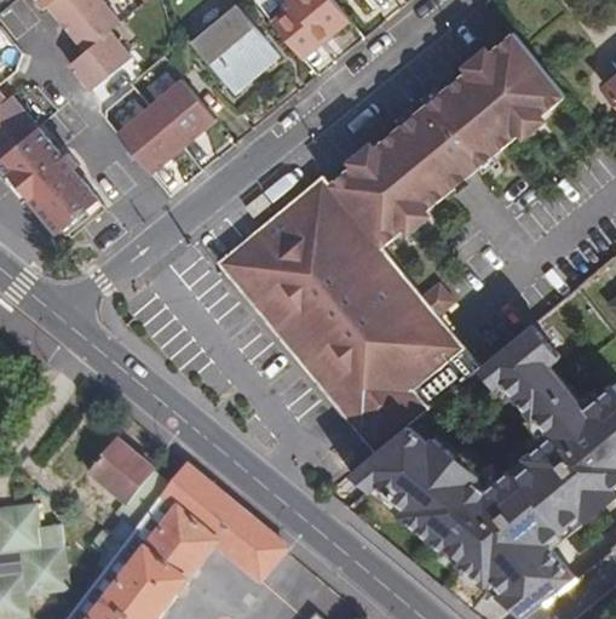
[(84,50),(108,29),(119,21),(102,0),(35,0),(41,7),(46,4),(84,50)]
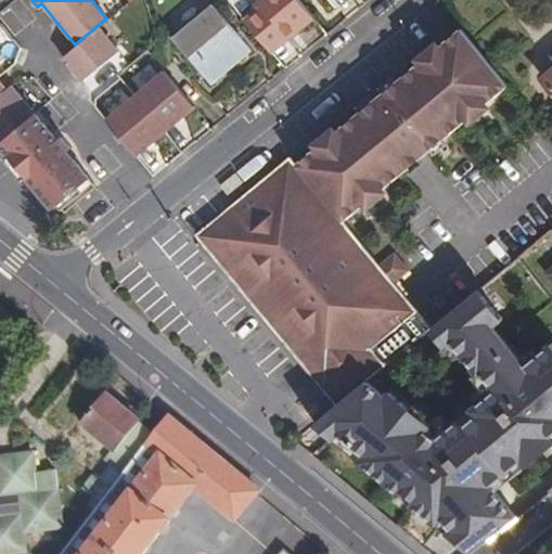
[(308,18),(293,0),(262,0),(264,3),(258,9),(268,21),(264,24),(279,42),(308,18)]
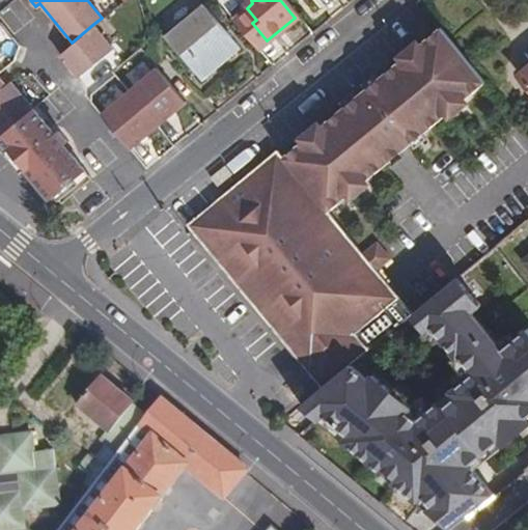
[(238,48),(202,5),(164,36),(199,79),(238,48)]
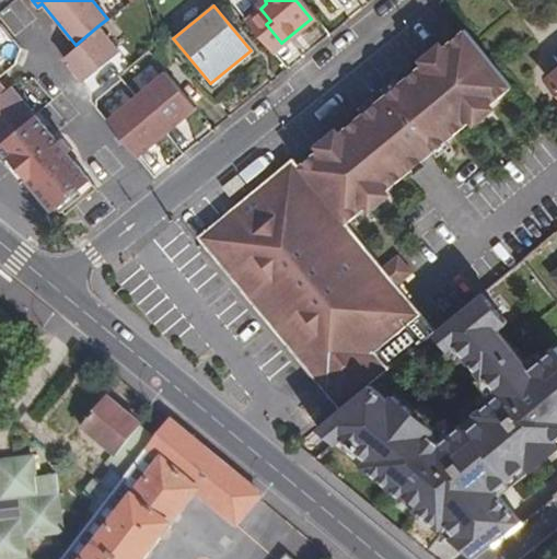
[(0,90),(3,88),(0,83),(0,71),(9,65),(12,61),(19,46),(0,24),(0,90)]
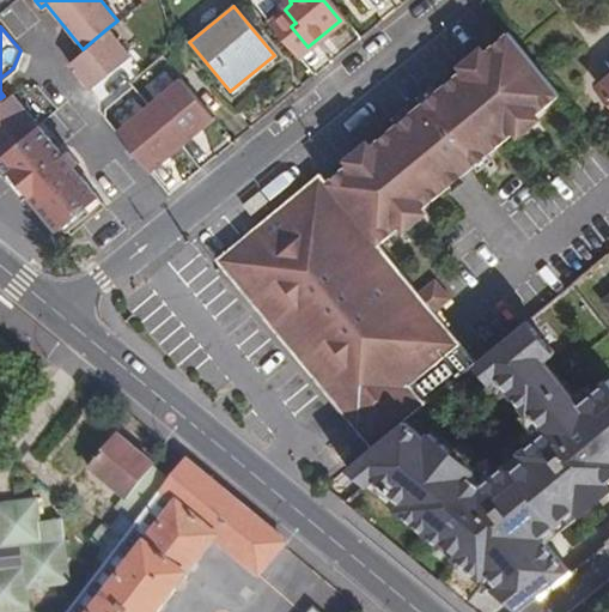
[(129,56),(107,29),(83,49),(66,61),(89,88),(129,56)]
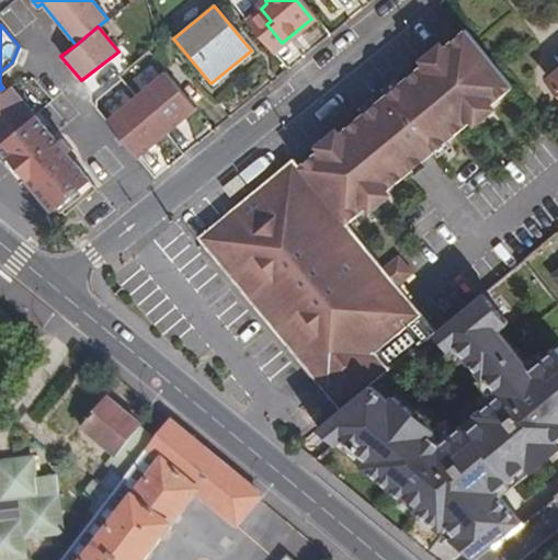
[(511,87),(465,30),(440,49),(441,52),(429,61),(428,60),(336,136),(337,137),(325,147),(322,146),(298,167),(344,224),(369,203),(368,201),(380,191),(382,193),(474,117),(473,115),(485,105),(486,106),(511,87)]
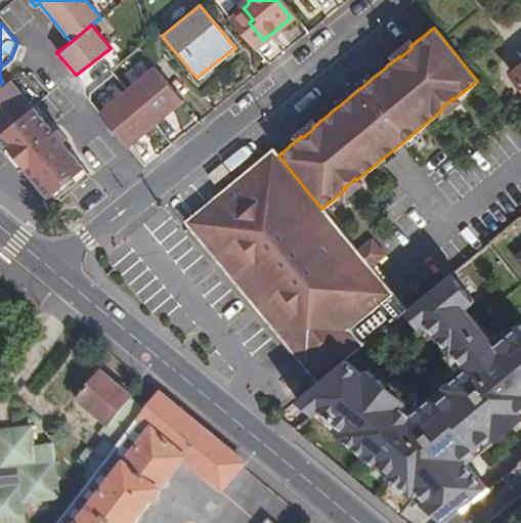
[(520,64),(510,75),(520,88),(520,64)]
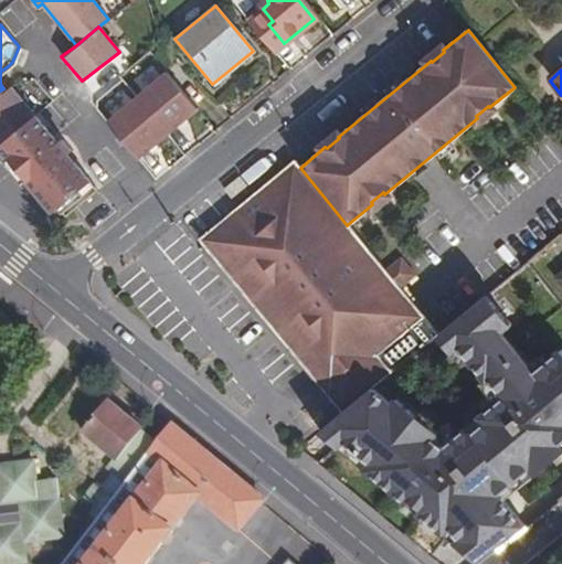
[(195,108),(166,72),(136,97),(166,132),(195,108)]
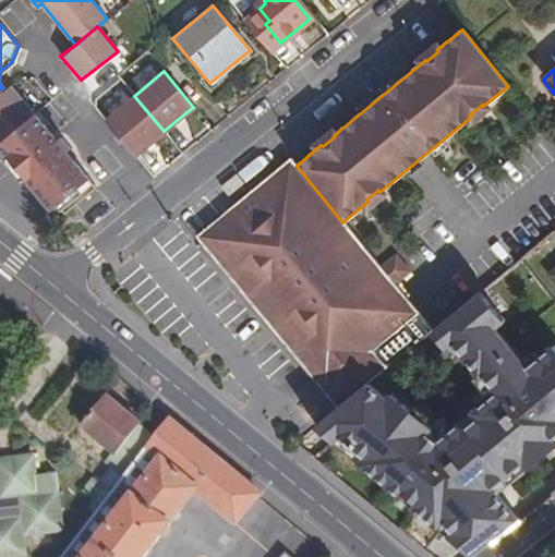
[(3,87),(0,89),(0,140),(33,112),(9,83),(3,87)]
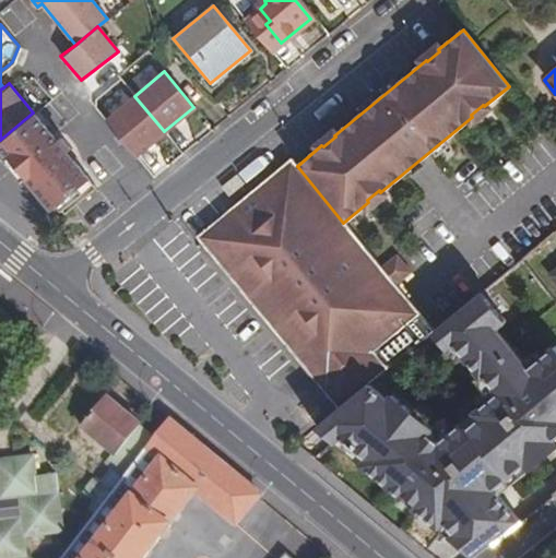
[(134,96),(105,120),(134,156),(164,131),(134,96)]
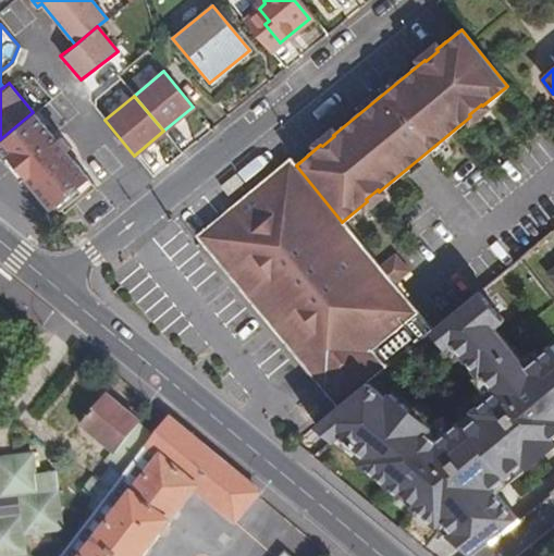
[(0,159),(19,181),(25,175),(52,207),(57,204),(63,211),(94,185),(64,150),(69,147),(59,136),(56,138),(33,112),(0,139),(0,159)]
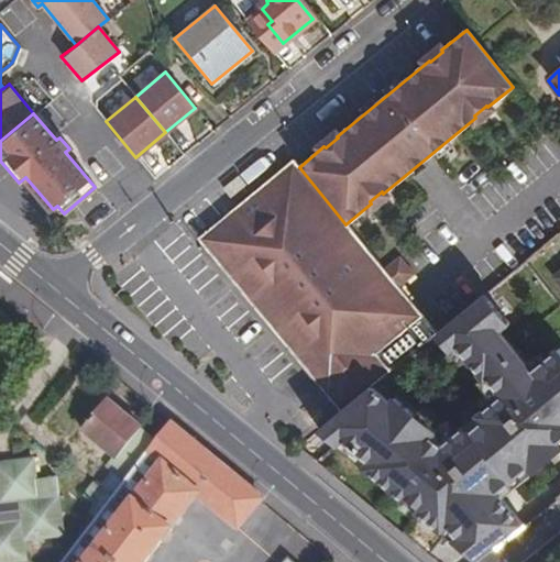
[(372,355),(420,316),(397,286),(383,268),(346,224),(299,167),(293,160),(196,238),(339,411),(371,385),(386,373),(372,355)]
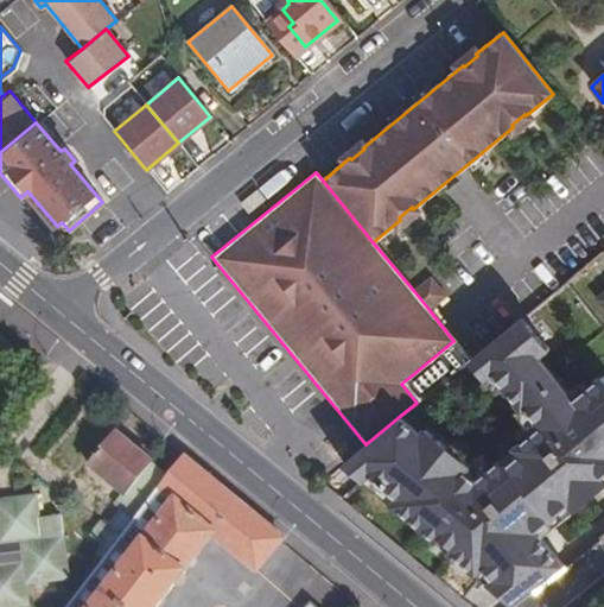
[(247,213),(264,200),(255,189),(239,203),(247,213)]
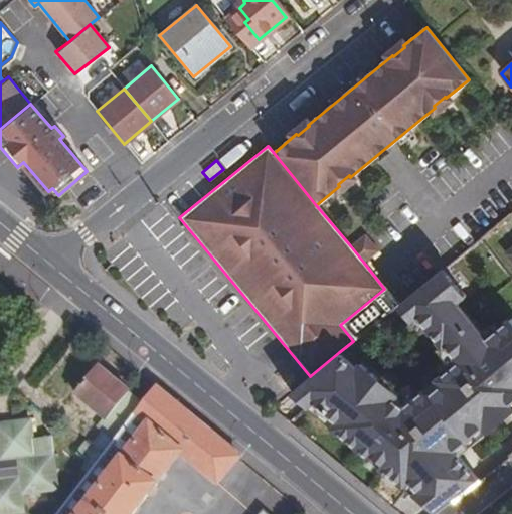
[(364,234),(350,245),(363,262),(376,250),(364,234)]
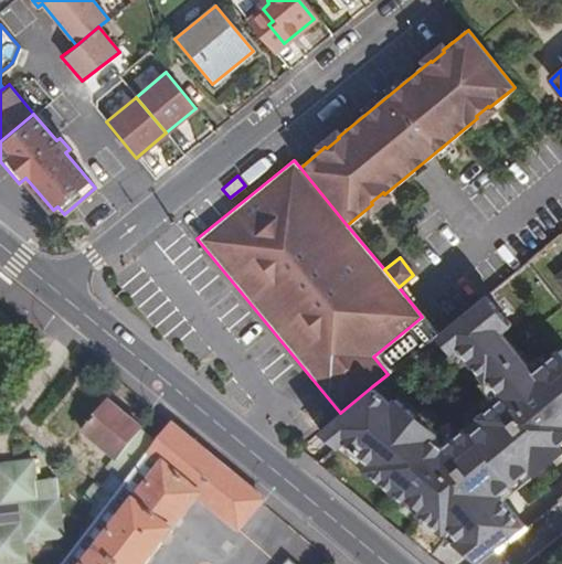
[(561,352),(558,348),(544,360),(531,371),(527,365),(498,332),(508,323),(483,295),(437,333),(452,350),(457,346),(485,378),(487,376),(502,395),(479,416),(485,422),(470,434),(465,427),(443,446),(431,436),(435,431),(395,397),(392,403),(372,386),(340,413),(318,431),(479,563),(495,550),(525,525),(502,498),(561,447),(561,352)]
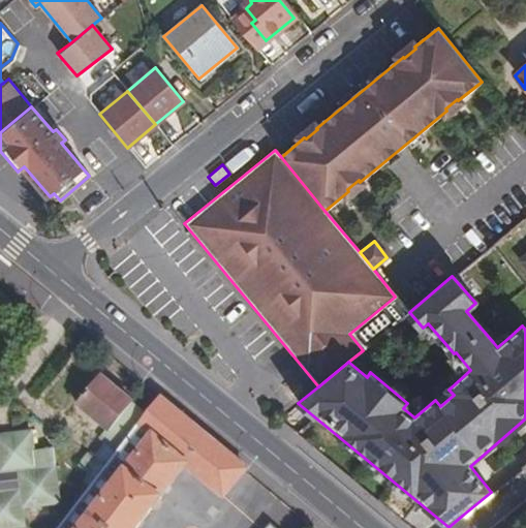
[(497,347),(509,337),(504,332),(493,342),(497,347)]
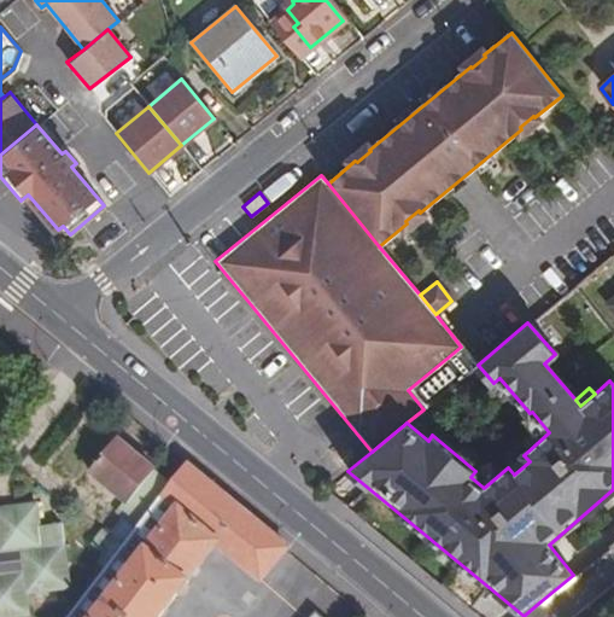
[(158,616),(214,546),(258,581),(286,547),(183,467),(169,484),(113,441),(87,476),(122,502),(115,512),(135,529),(120,548),(99,533),(88,546),(110,562),(65,616),(158,616)]
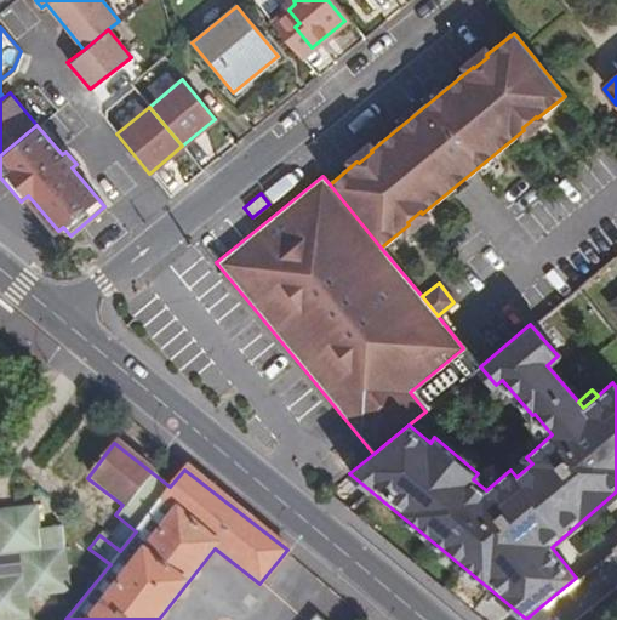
[(532,464),(526,458),(510,470),(516,477),(532,464)]
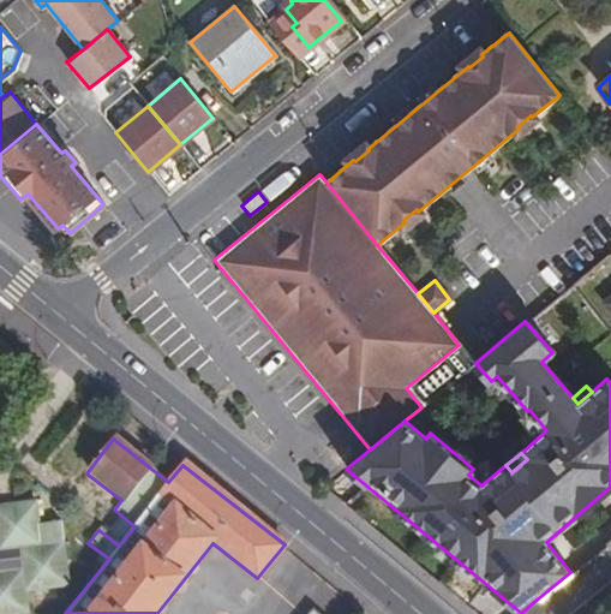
[(0,552),(4,552),(6,572),(0,572),(0,613),(7,613),(28,612),(25,591),(66,586),(58,523),(35,524),(31,502),(0,507),(0,552)]
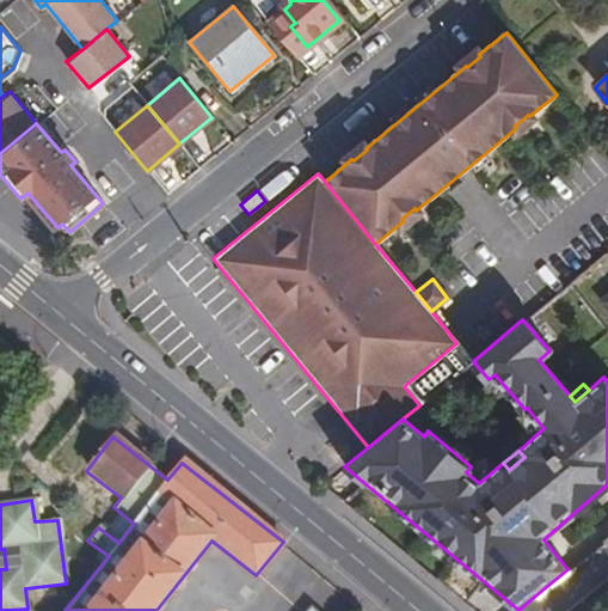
[(607,536),(567,569),(535,596),(548,610),(564,610),(597,585),(593,579),(607,564),(607,536)]
